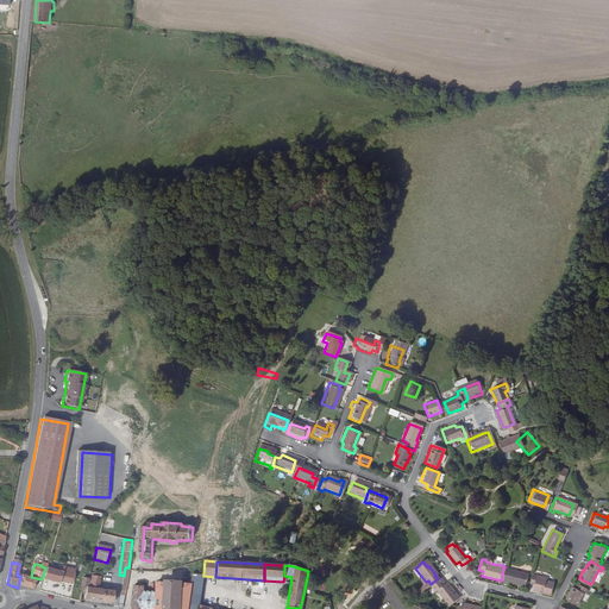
[(74,569),(63,566),(62,571),(60,581),(70,583),(73,575),(74,569)]
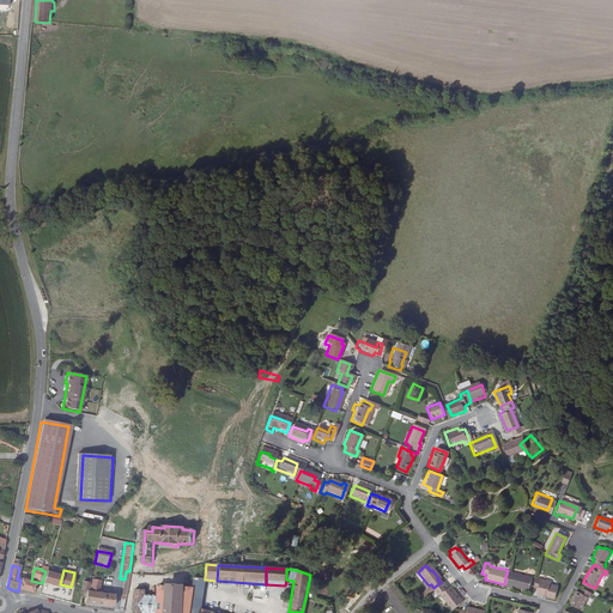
[(62,575),(60,575),(46,571),(42,583),(59,588),(60,584),(62,575)]
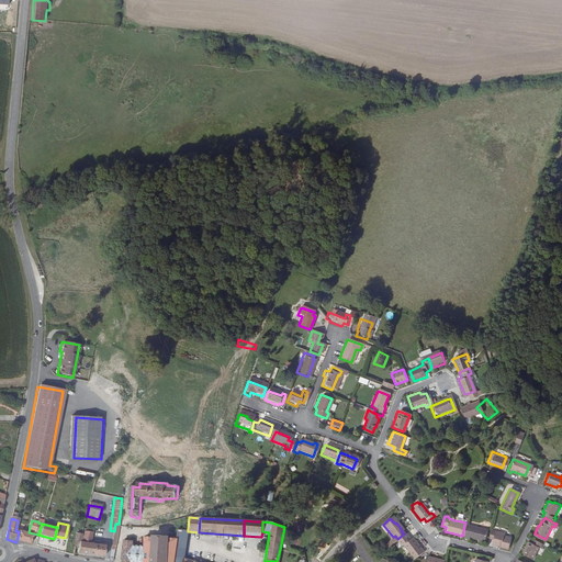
[(483,540),(485,529),(464,525),(462,536),(462,537),(467,539),(468,537),(483,540)]
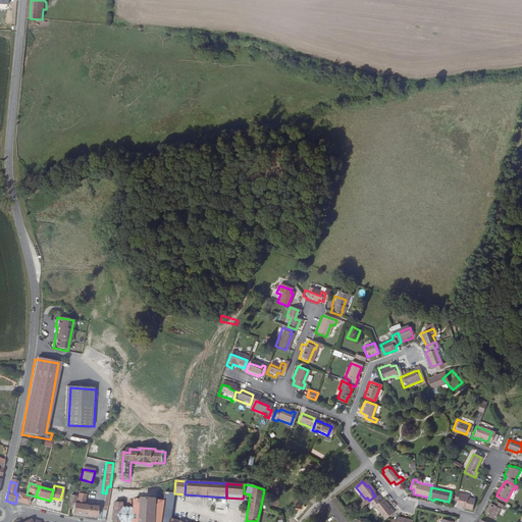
[(468,493),(455,490),(453,500),(457,501),(457,504),(465,505),(465,507),(471,508),(473,498),(467,496),(468,493)]
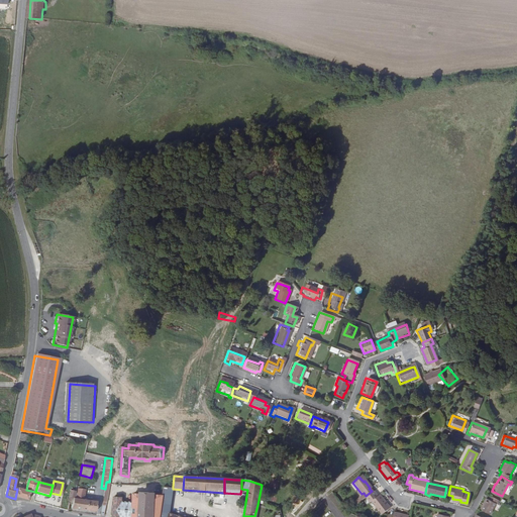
[(183,516),(180,516),(170,513),(173,489),(167,488),(164,488),(163,494),(160,516),(183,516)]
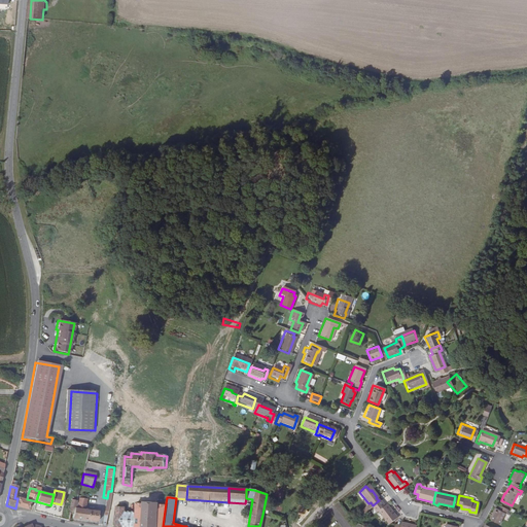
[(30,501),(23,500),(18,498),(15,508),(28,512),(30,503),(30,501)]
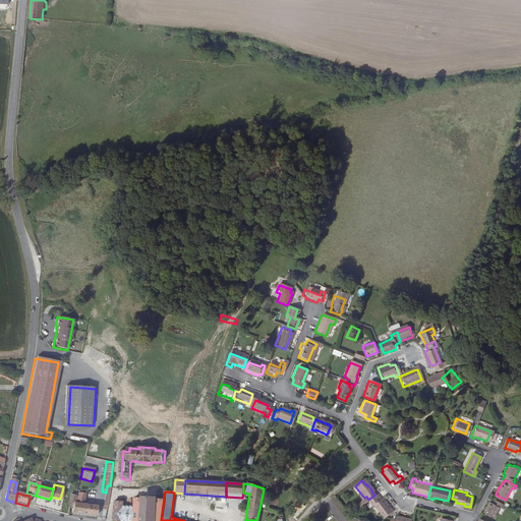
[(71,513),(96,516),(98,505),(84,503),(85,493),(79,493),(78,501),(75,501),(73,510),(71,510),(71,513)]
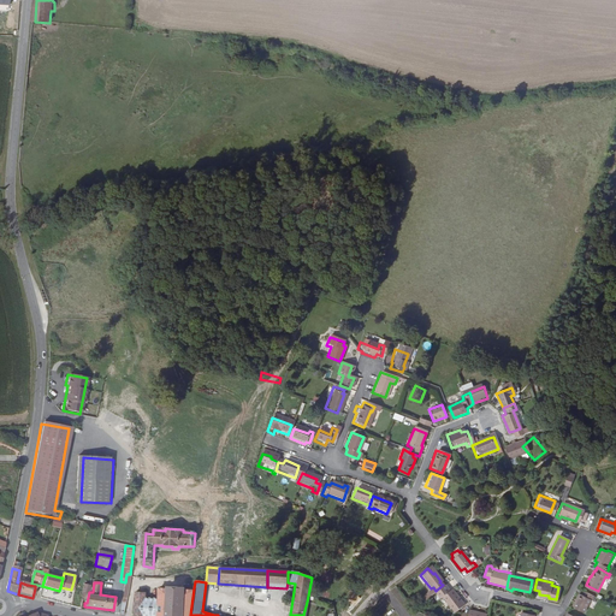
[(58,596),(55,603),(80,609),(81,602),(84,603),(87,603),(89,592),(90,585),(83,584),(81,594),(73,593),(67,594),(66,598),(58,596)]
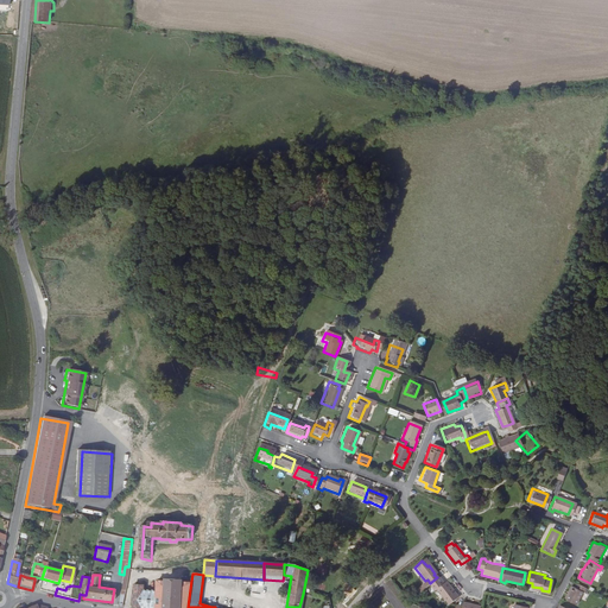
[(437,577),(430,583),(429,584),(434,589),(435,588),(447,601),(456,595),(449,586),(448,587),(444,581),(442,582),(438,576),(437,577)]
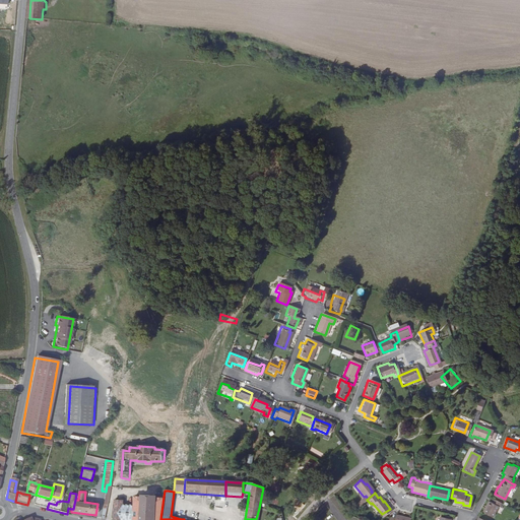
[(122,502),(122,499),(115,499),(112,519),(160,519),(164,497),(136,494),(135,504),(122,502)]
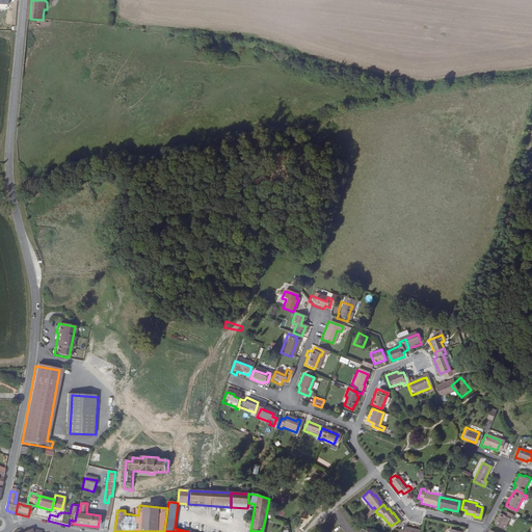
[(508,517),(510,517),(512,514),(503,509),(502,512),(501,511),(495,523),(503,527),(508,517)]
